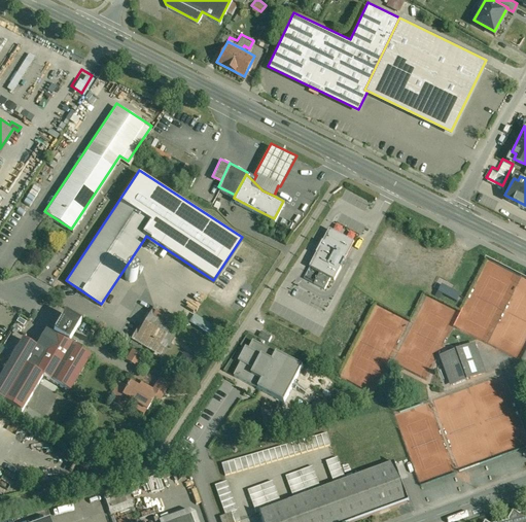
[(354,239),(329,227),(303,274),(328,287),(354,239)]
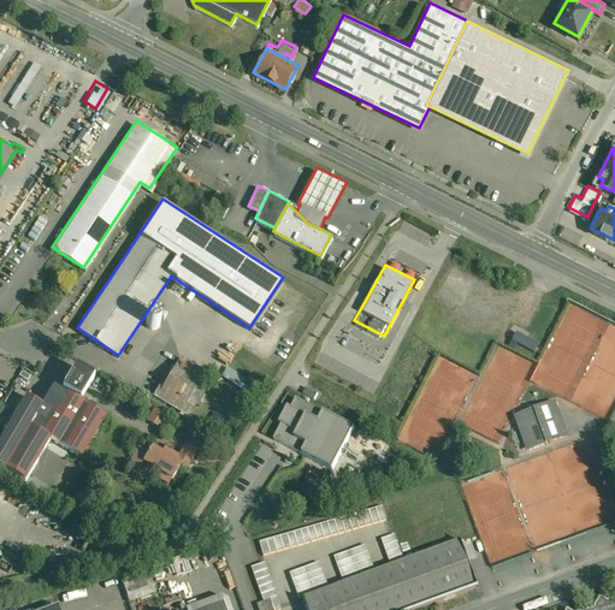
[(189,366),(177,359),(169,374),(170,375),(165,385),(159,382),(153,392),(166,400),(169,396),(176,400),(175,402),(187,409),(194,396),(188,394),(196,379),(199,382),(205,369),(191,362),(189,366)]
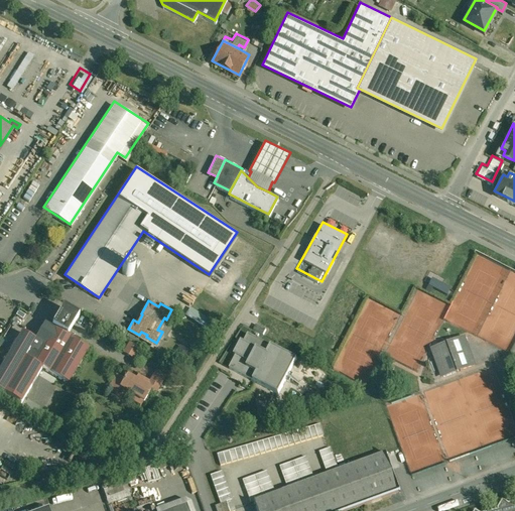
[(88,344),(44,318),(34,336),(23,354),(41,364),(67,380),(88,344)]
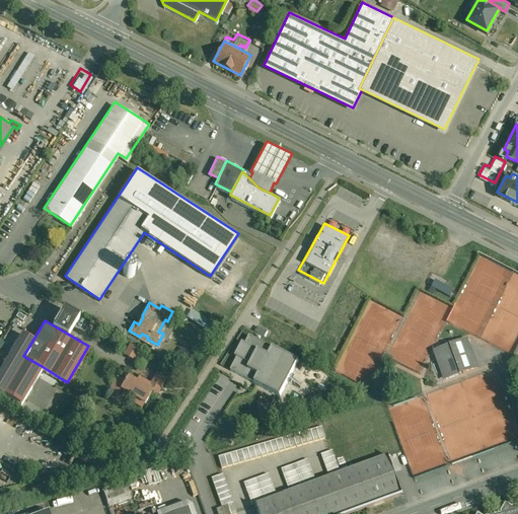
[(246,327),(226,367),(281,394),(301,355),(246,327)]
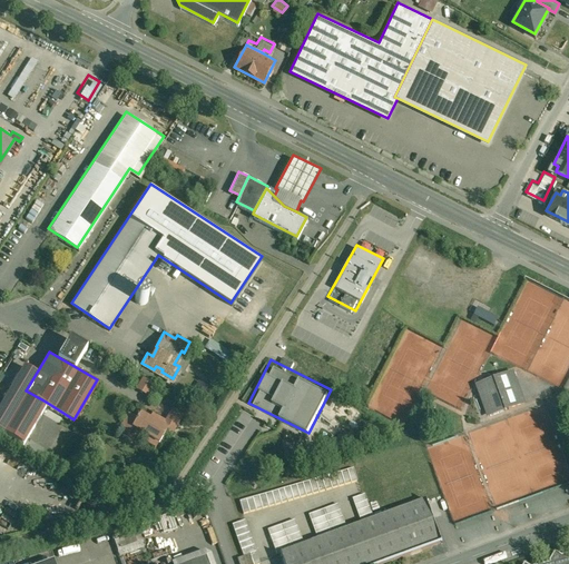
[(46,402),(26,391),(38,370),(23,363),(0,401),(0,427),(22,441),(46,402)]
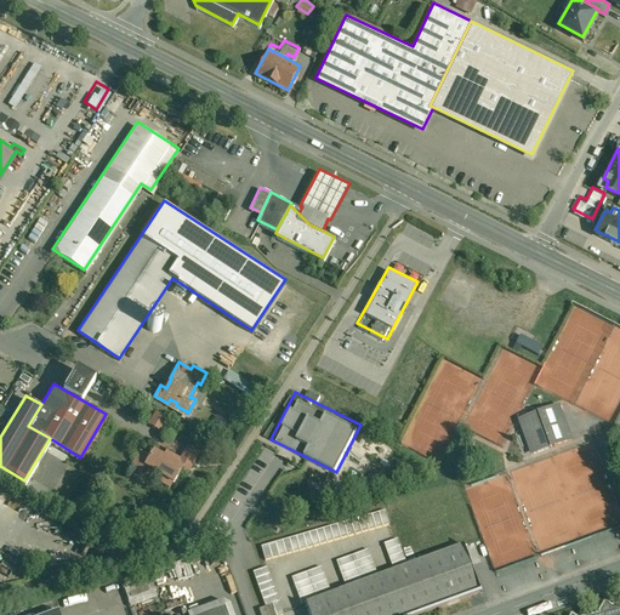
[(558,399),(516,415),(529,450),(572,436),(558,399)]
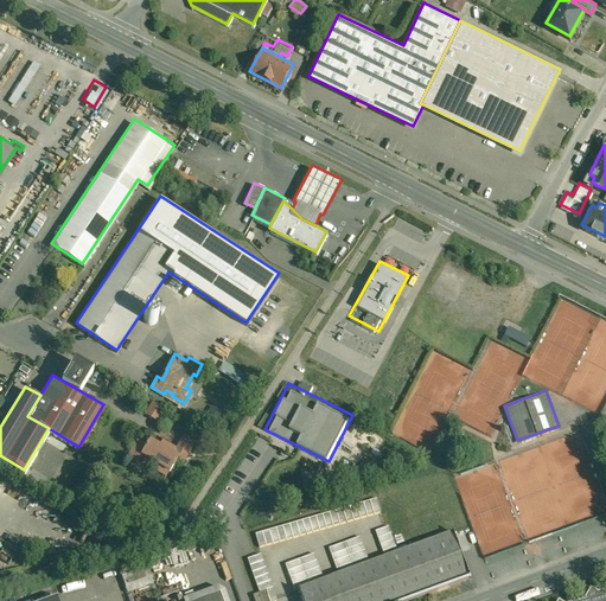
[(147,397),(140,410),(153,417),(160,404),(147,397)]
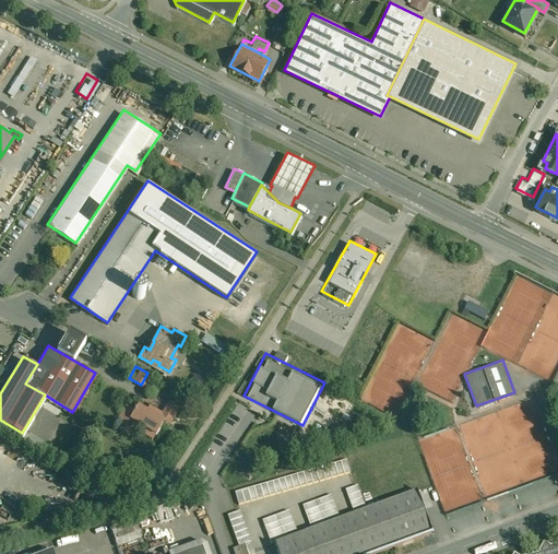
[(191,369),(185,382),(196,387),(202,375),(191,369)]
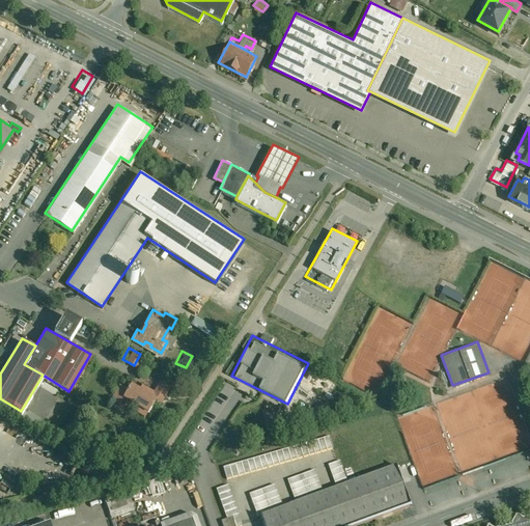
[(170,382),(160,376),(158,380),(168,385),(170,382)]
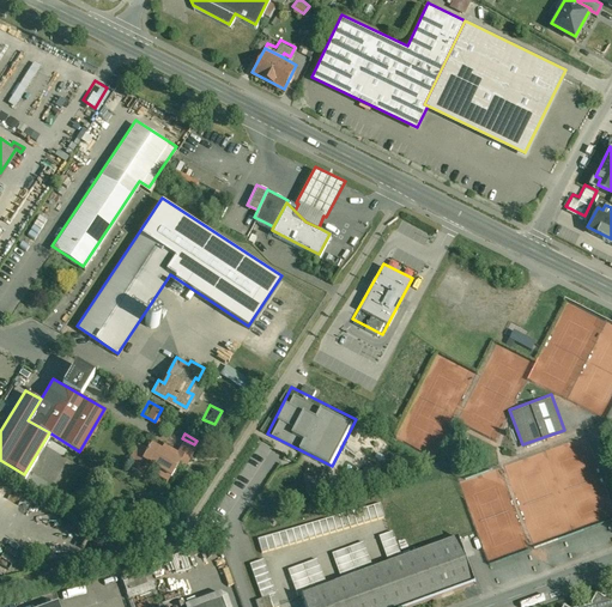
[(138,441),(129,454),(133,455),(128,462),(140,469),(146,459),(141,455),(145,449),(146,447),(147,445),(138,441)]
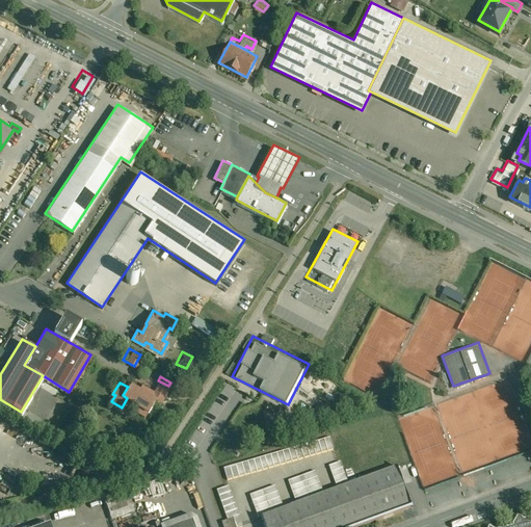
[(141,389),(130,383),(128,387),(127,388),(126,390),(123,395),(127,398),(148,410),(155,397),(141,389)]
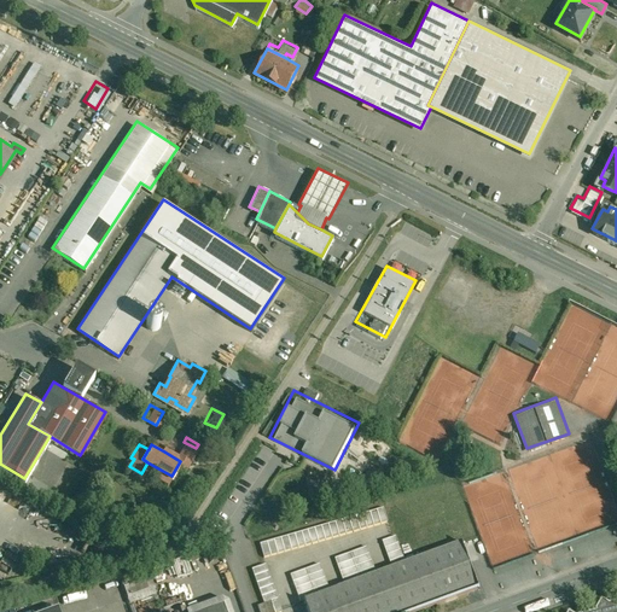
[(184,455),(168,446),(164,452),(180,461),(184,455)]
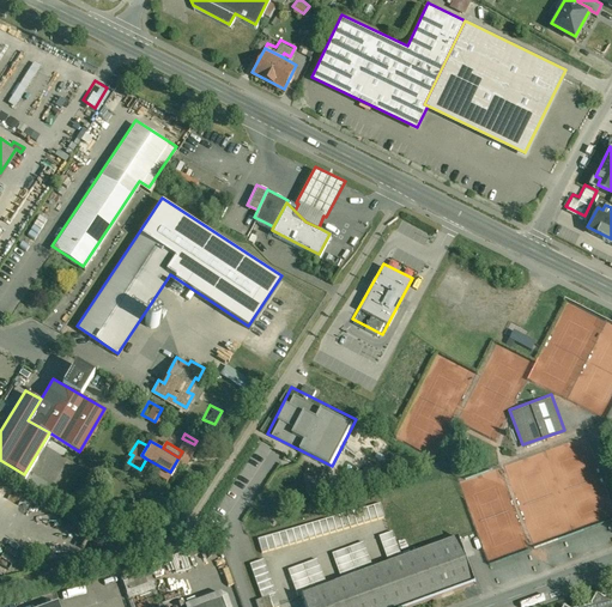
[(380,499),(253,533),(256,547),(383,513),(380,499)]
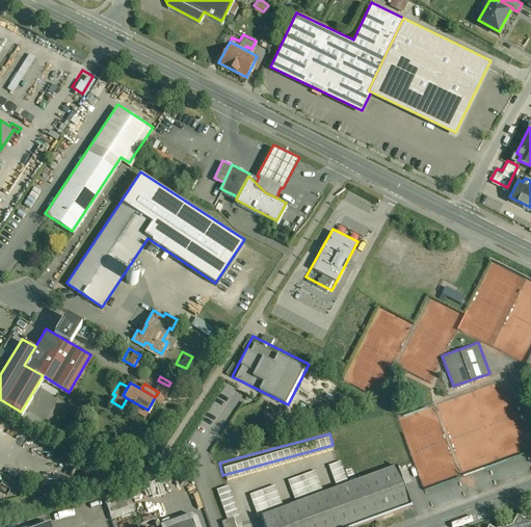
[(397,462),(258,512),(263,526),(340,526),(409,501),(410,503),(412,502),(397,462)]
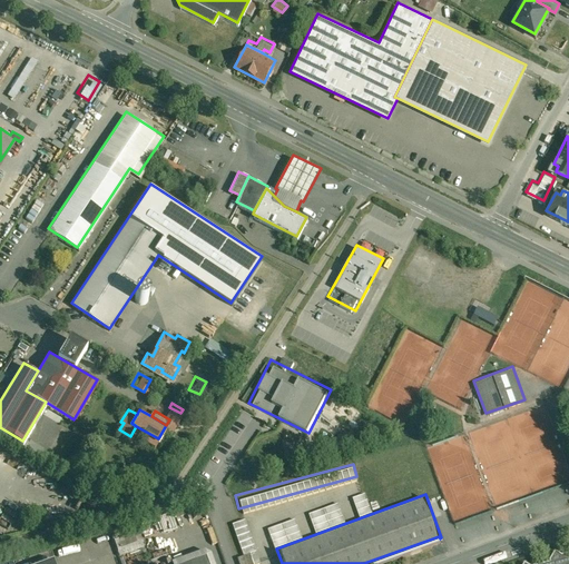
[(241,515),(227,520),(239,553),(234,555),(237,563),(242,563),(256,558),(241,515)]
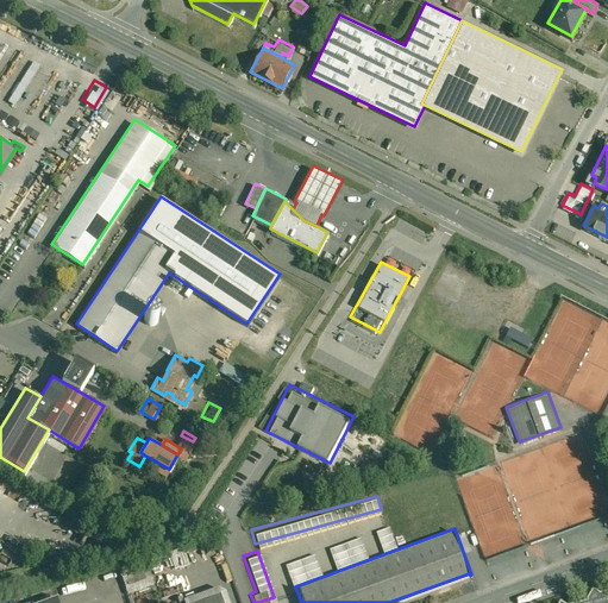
[(148,565),(121,573),(127,590),(152,582),(148,565)]
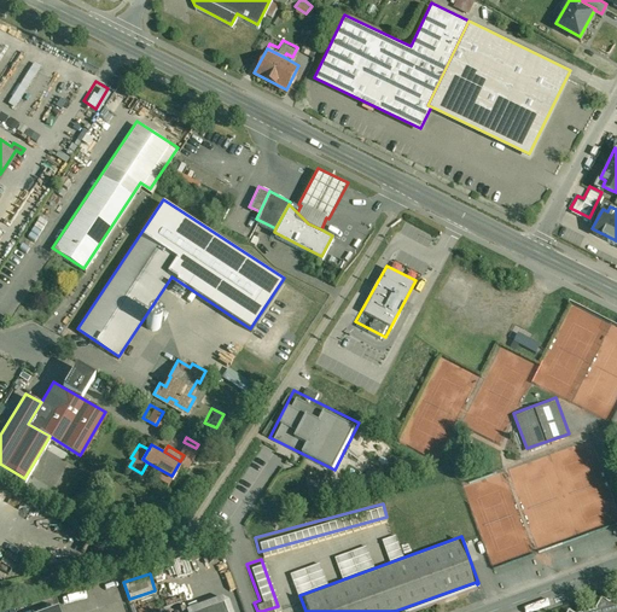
[(220,594),(185,607),(186,611),(232,611),(227,598),(220,594)]
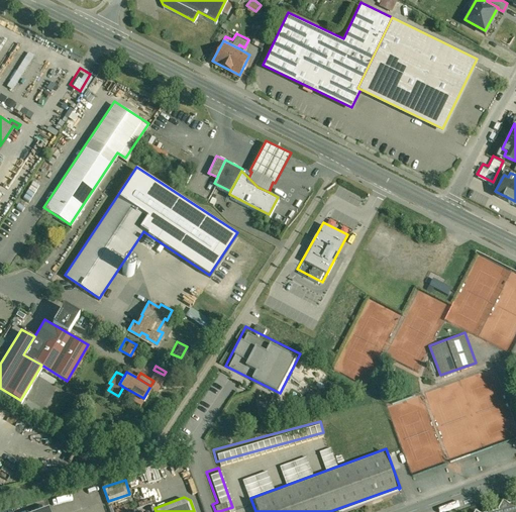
[(515,511),(515,498),(509,500),(502,497),(497,507),(481,511),(475,507),(472,511),(515,511)]
